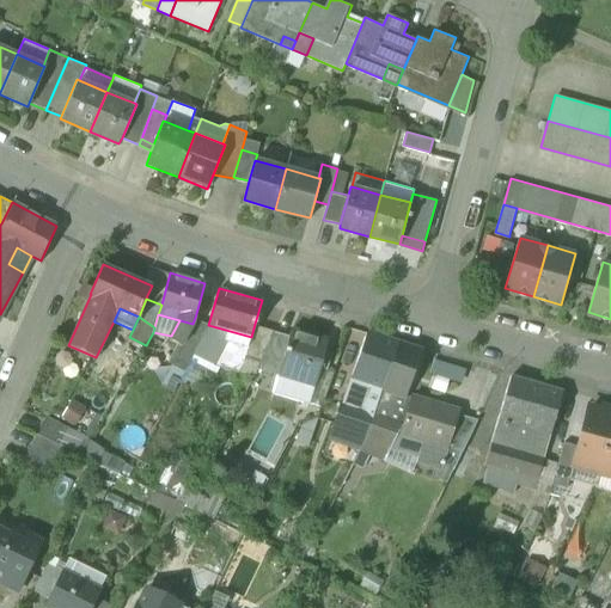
[(182,345),(195,351),(200,341),(208,325),(195,318),(193,324),(182,345)]
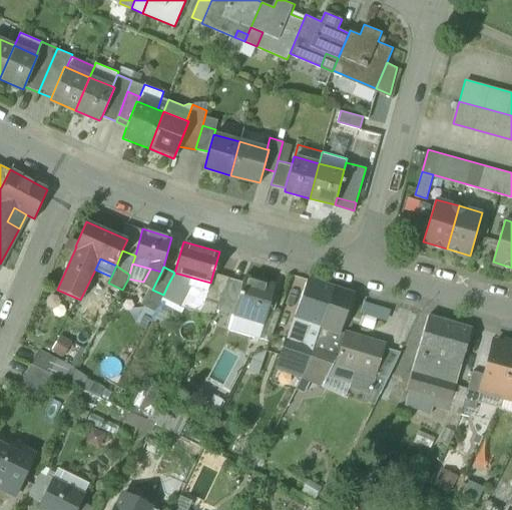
[(152,290),(161,272),(150,269),(143,282),(142,285),(149,288),(152,290)]
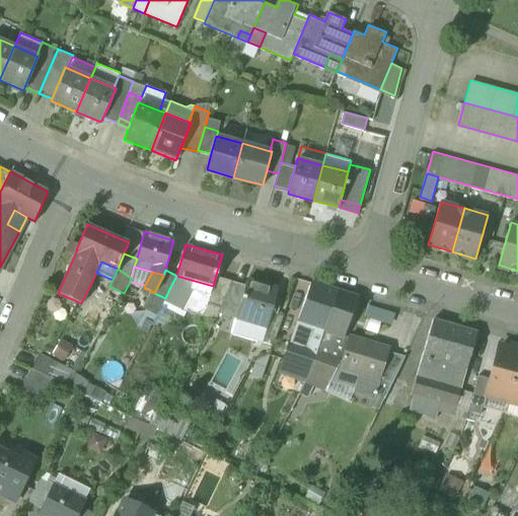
[(218,311),(223,300),(233,281),(216,275),(213,286),(208,303),(203,315),(214,318),(218,311)]
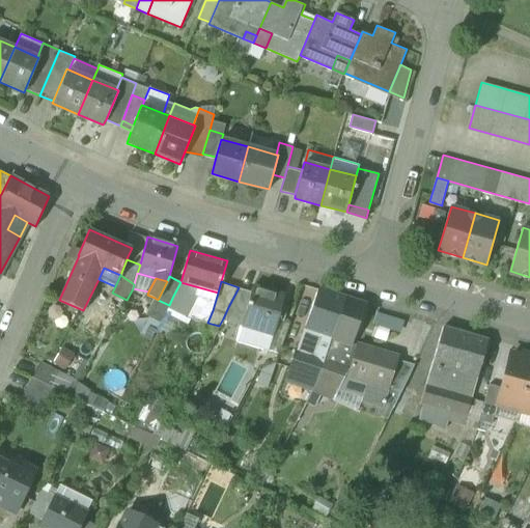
[(180,282),(173,296),(193,306),(199,287),(180,282)]
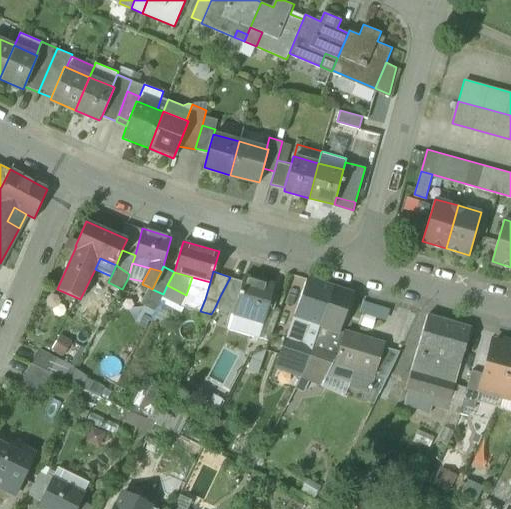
[(233,312),(264,321),(268,307),(275,284),(244,275),(242,280),(236,301),(233,312)]
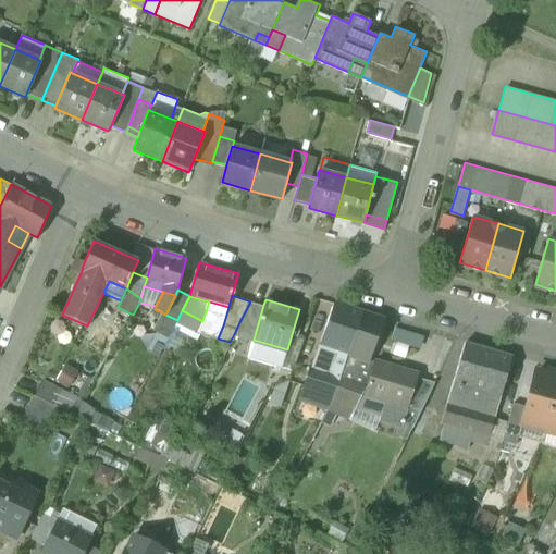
[(207,323),(201,333),(218,339),(223,325),(229,307),(209,302),(202,321),(207,323)]
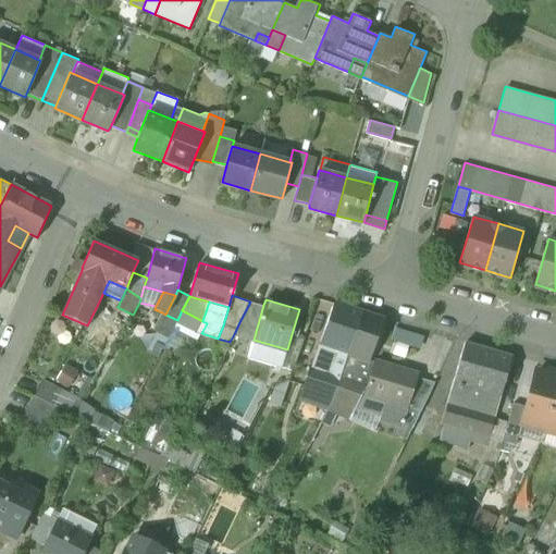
[(263,305),(250,302),(239,322),(257,328),(263,305)]
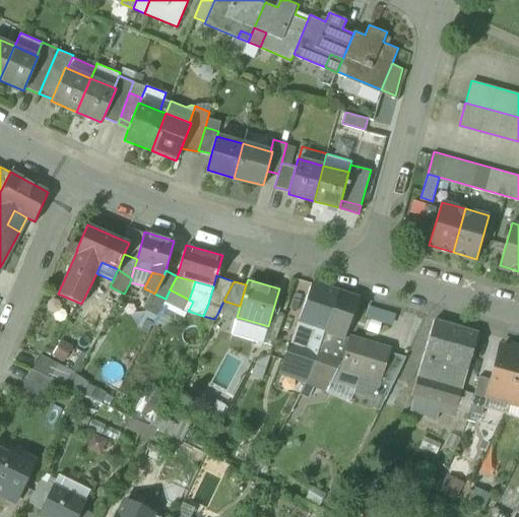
[(299,320),(325,329),(338,291),(312,281),(299,320)]
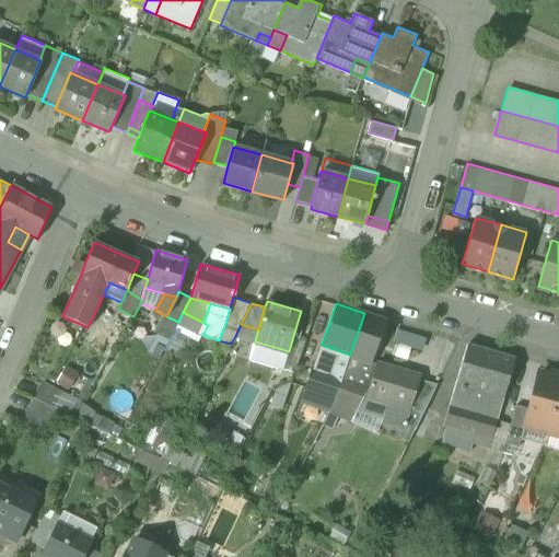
[(208,325),(204,323),(183,312),(178,322),(175,327),(188,333),(200,339),(202,335),(208,325)]
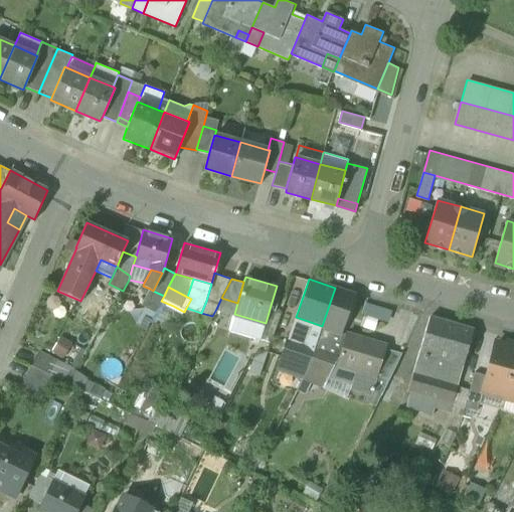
[(335,288),(322,326),(335,331),(342,333),(342,332),(355,295),(335,288)]
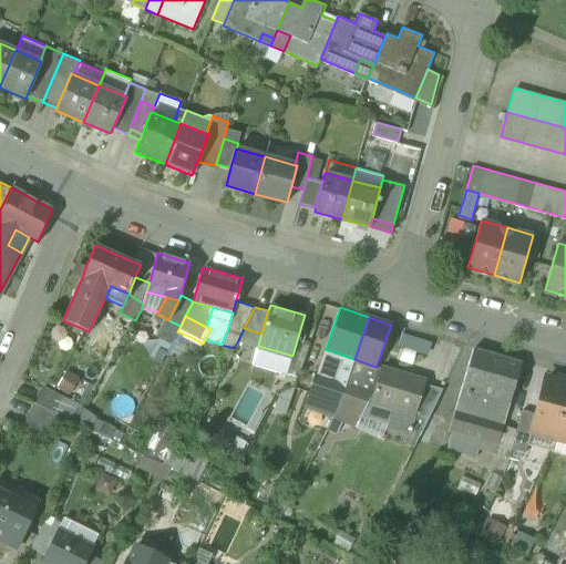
[(168,320),(165,318),(156,335),(161,337),(172,342),(177,331),(181,326),(168,320)]
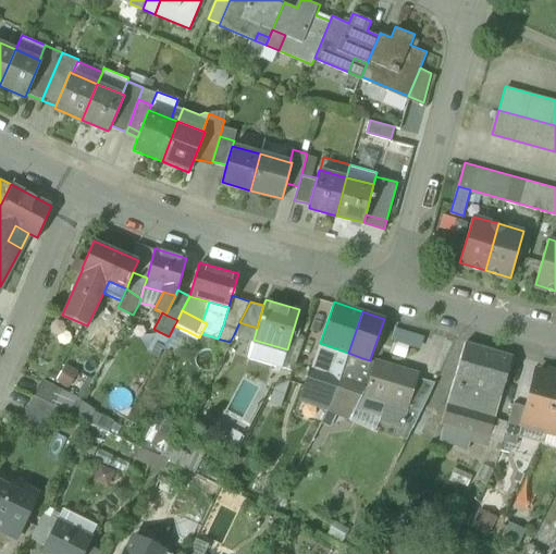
[(234,334),(254,340),(257,328),(239,322),(234,334)]
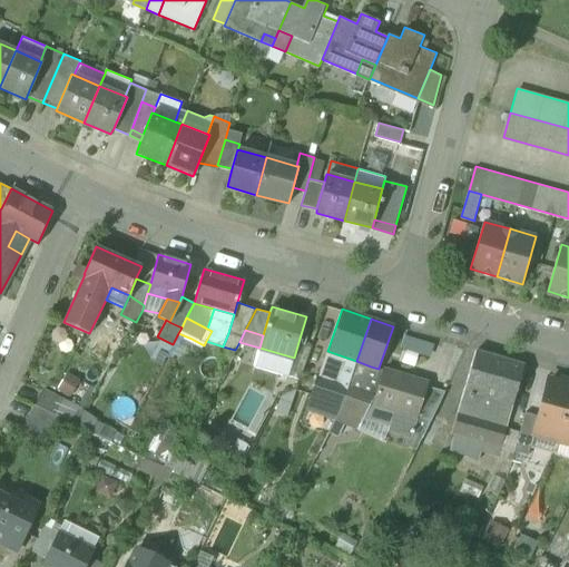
[(435,340),(406,331),(401,348),(430,357),(435,340)]
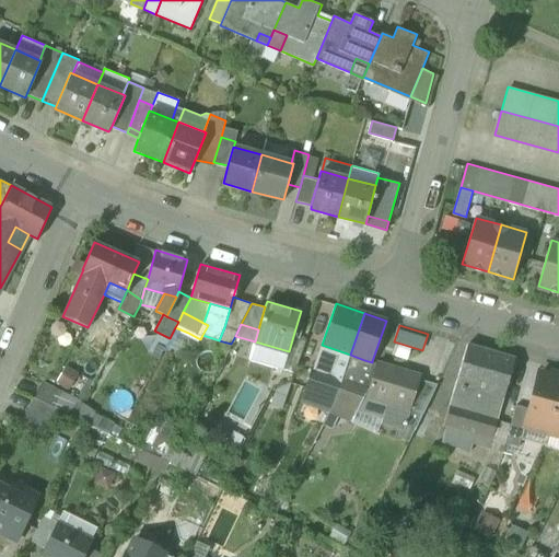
[(170,338),(165,348),(177,355),(188,333),(175,327),(170,338)]
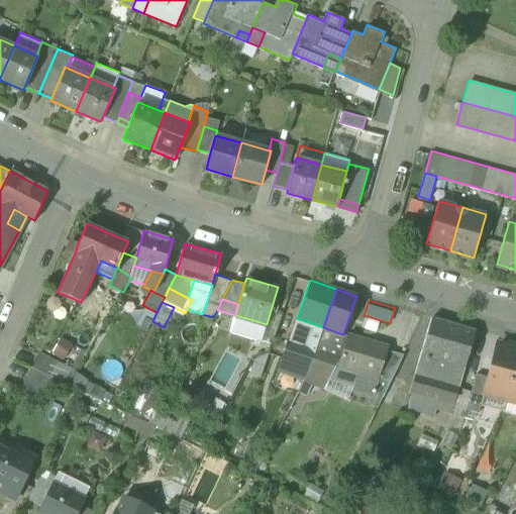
[(157,312),(146,307),(136,325),(147,331),(152,321),(157,312)]
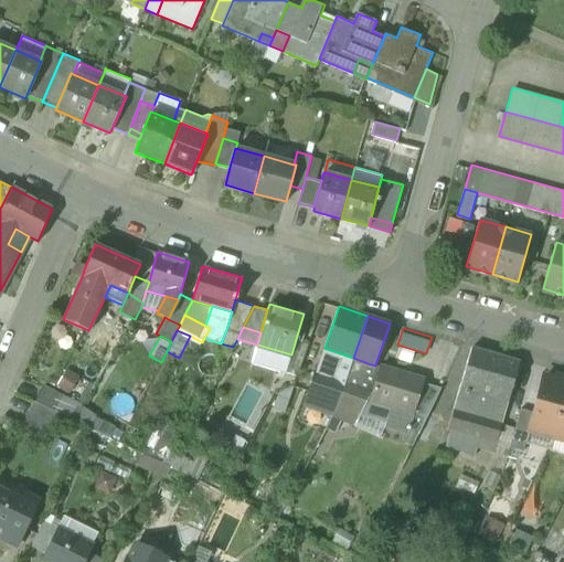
[(291,354),(286,372),(297,375),(308,342),(296,339),(291,354)]
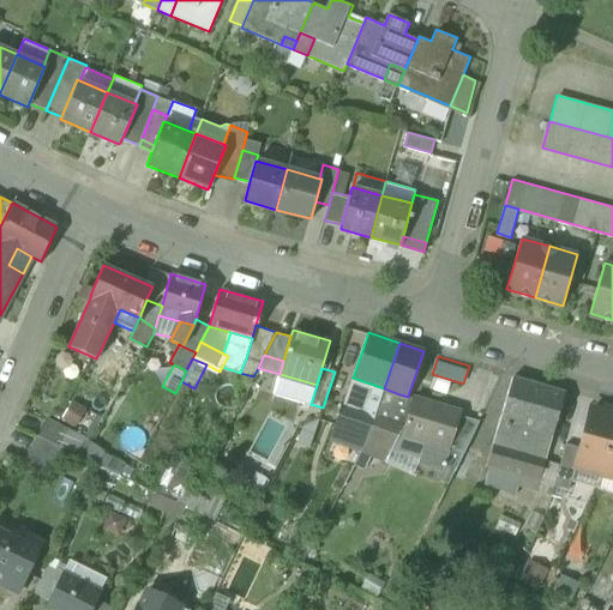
[(317,385),(280,374),(275,392),(311,404),(317,385)]
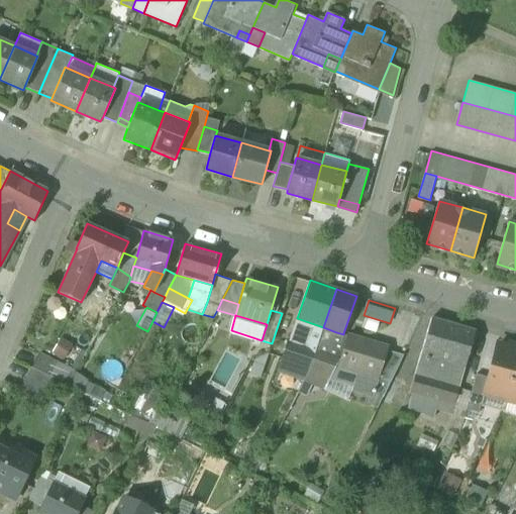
[(422,353),(466,366),(477,329),(432,317),(422,353)]
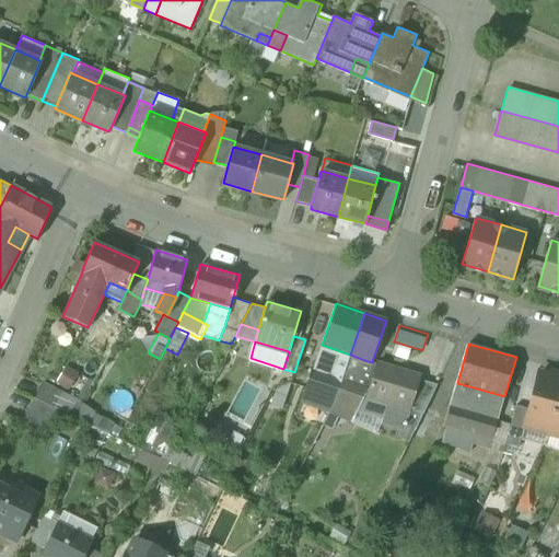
[(350,355),(322,345),(314,368),(313,368),(303,396),(332,406),(336,396),(342,379),(350,355)]
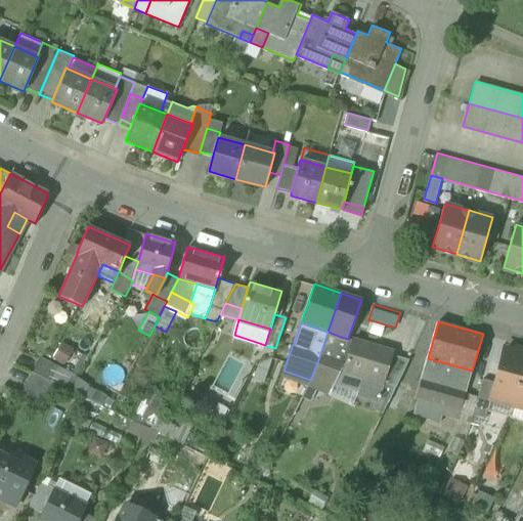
[(328,332),(320,354),(345,362),(353,339),(348,338),(348,339),(341,337),(328,332)]
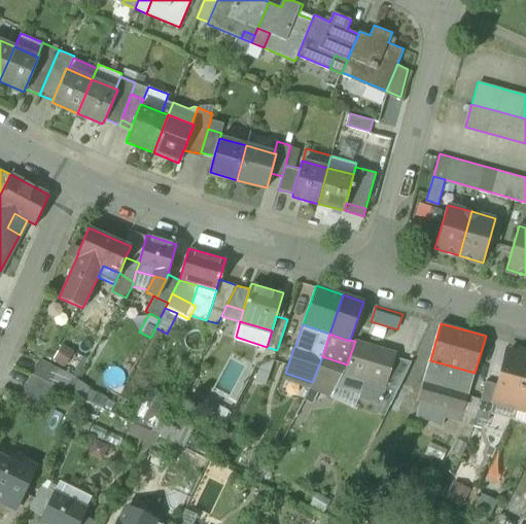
[(345,372),(364,377),(385,383),(387,384),(395,355),(396,353),(355,341),(347,364),(345,372)]
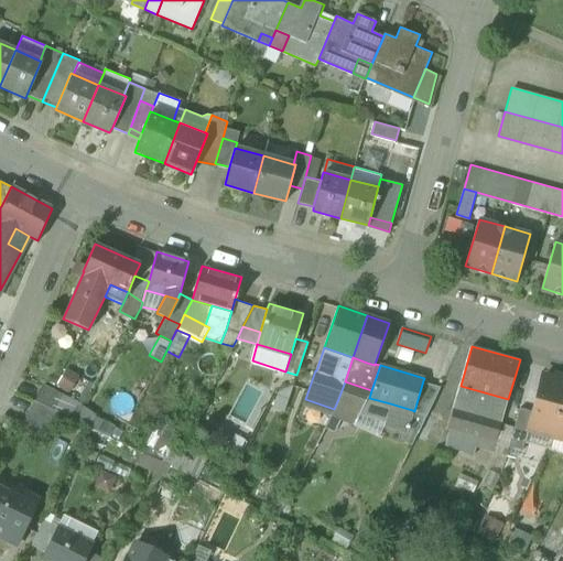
[(80,375),(67,366),(56,384),(71,392),(80,375)]
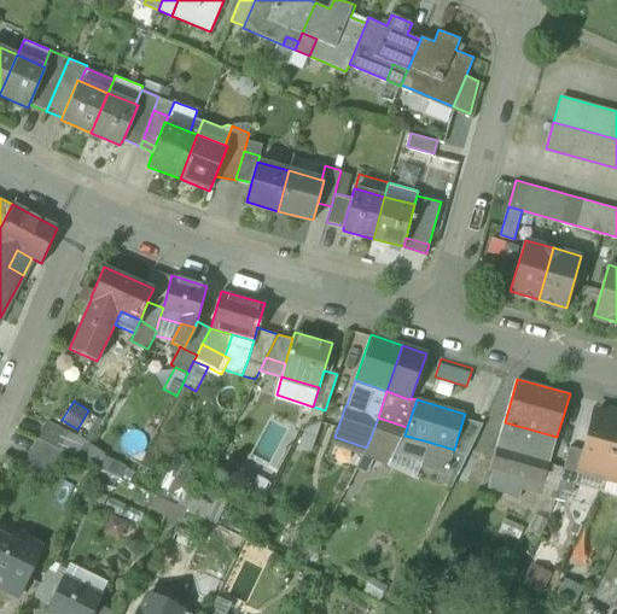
[(581,467),(606,474),(616,436),(616,417),(594,411),(585,449),(580,467),(581,467)]
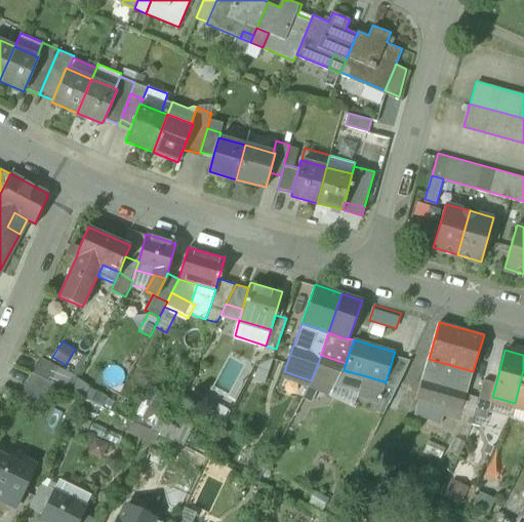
[(386,383),(398,386),(410,359),(394,354),(386,383)]
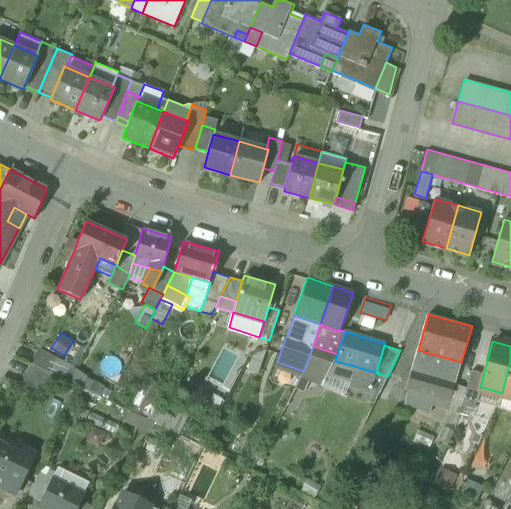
[(337,354),(313,346),(307,362),(327,369),(337,354)]
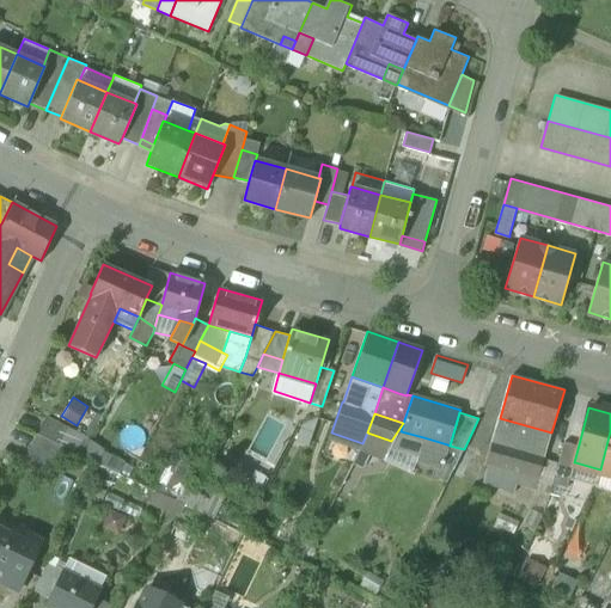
[(47,417),(38,434),(62,444),(80,453),(90,437),(47,417)]
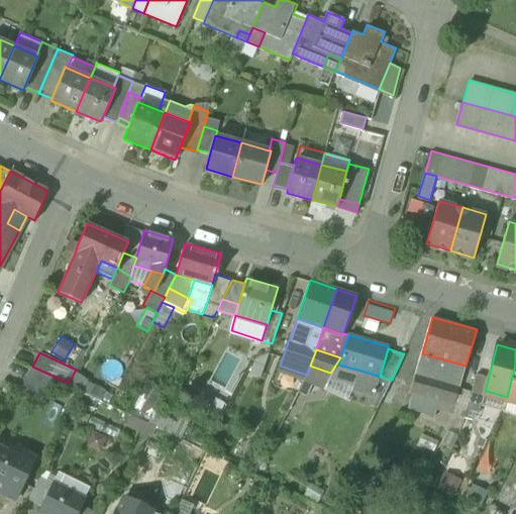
[(422,353),(416,373),(459,386),(466,366),(422,353)]
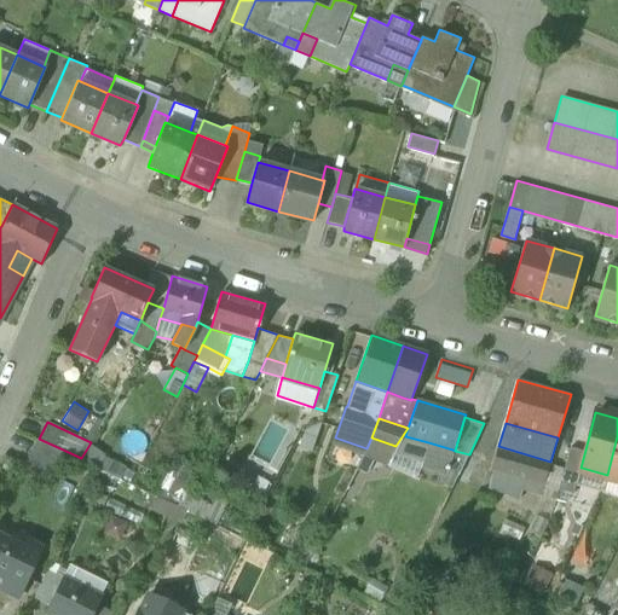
[(396,453),(405,436),(408,428),(396,446),(371,437),(367,448),(368,450),(367,453),(390,463),(396,453)]
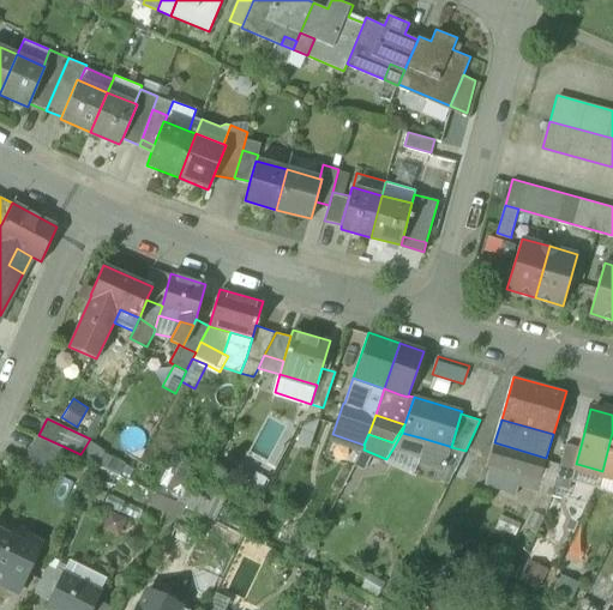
[(392,450),(419,458),(425,439),(402,433),(392,450)]
